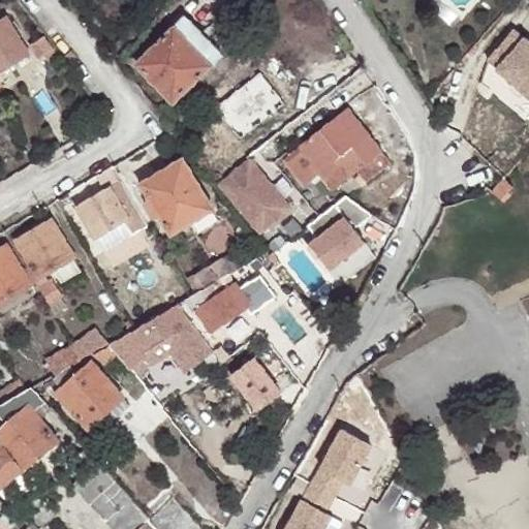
[(0,71),(30,54),(6,14),(0,18),(0,71)]
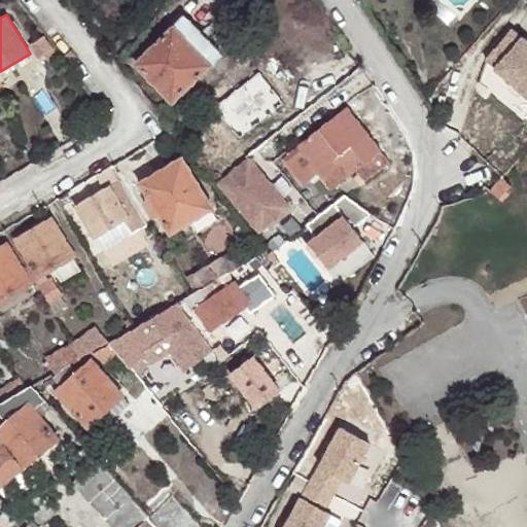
[(172,28),(209,66),(220,55),(183,16),(172,28)]
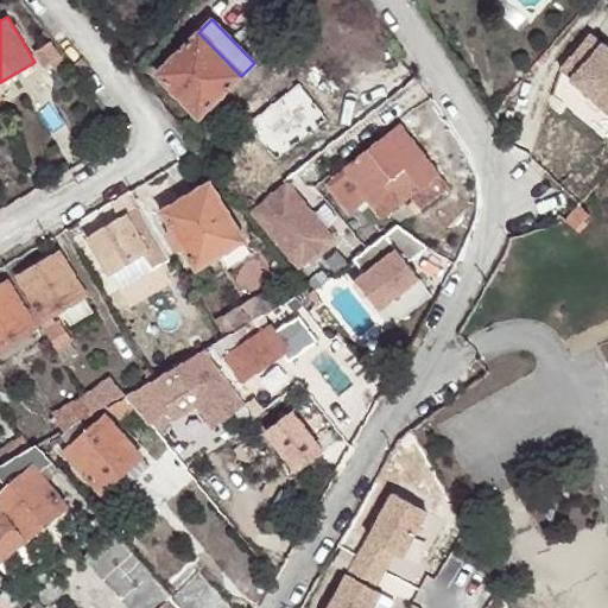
[(571,76),(605,37),(594,27),(561,67),(571,76)]
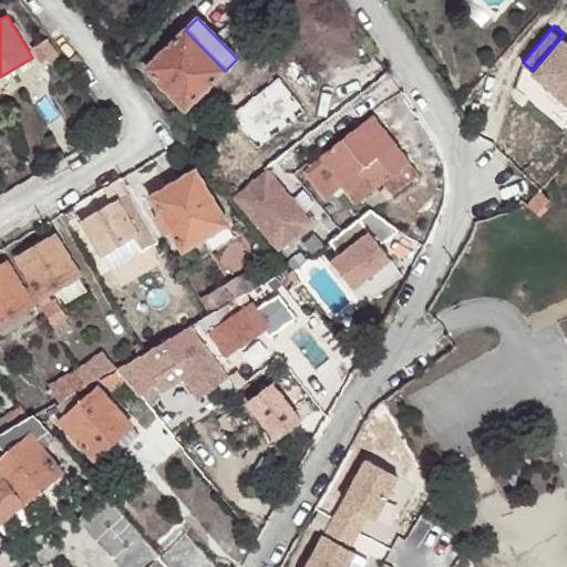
[(186,109),(225,71),(185,30),(146,68),(186,109)]
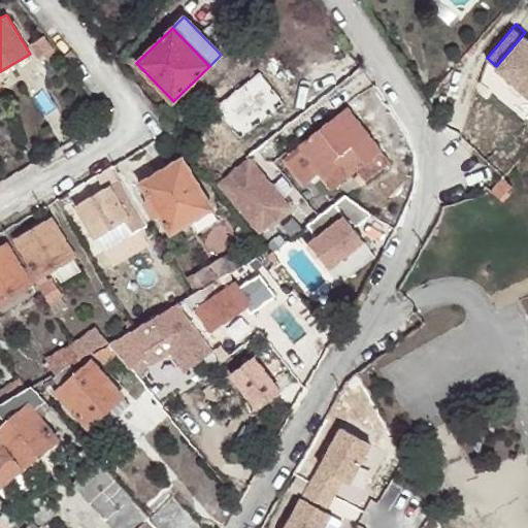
[(527,34),(525,32),(496,66),(527,93),(527,34)]
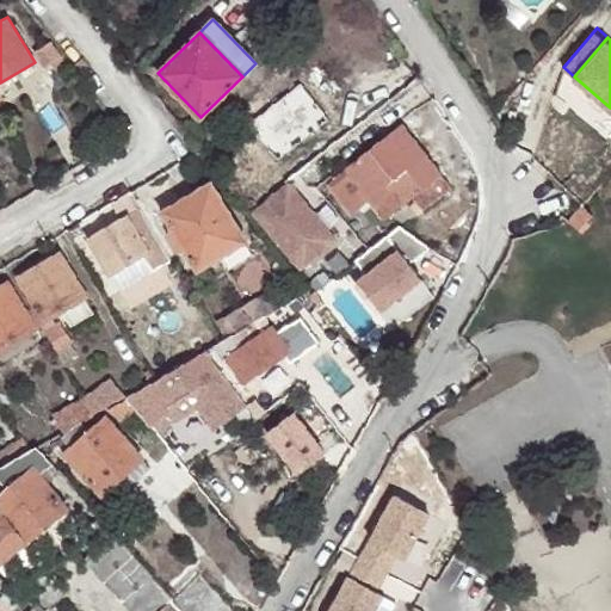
[(65,55),(56,43),(38,55),(47,68),(54,63),(65,55)]
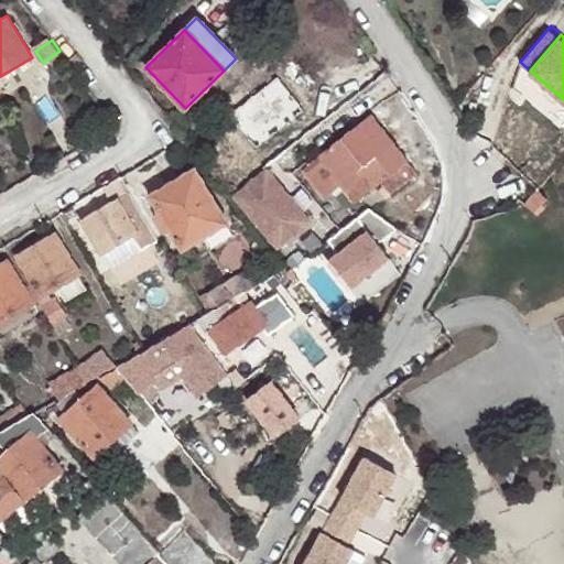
[(56,67),(67,60),(60,51),(50,58),(56,67)]
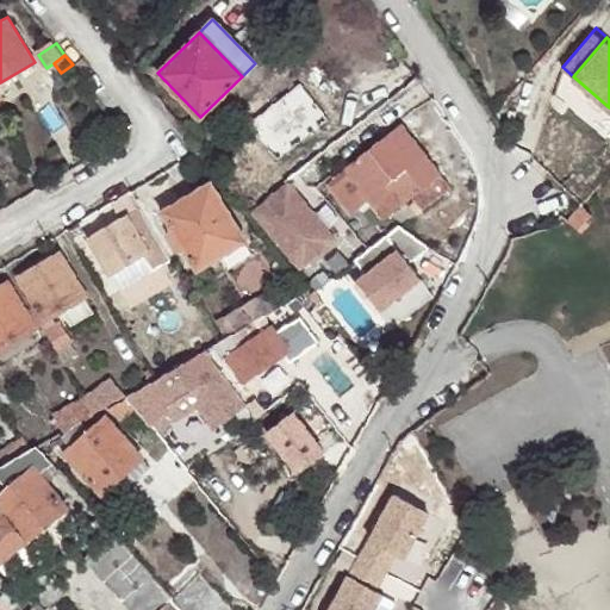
[(423,85),(418,78),(412,83),(416,91),(423,85)]
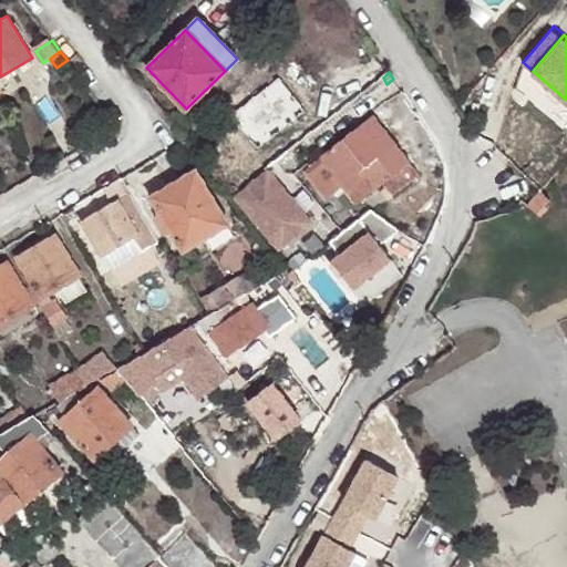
[(342,183),(359,204),(384,185),(393,196),(405,187),(397,176),(410,166),(373,119),(307,167),(328,194),(342,183)]
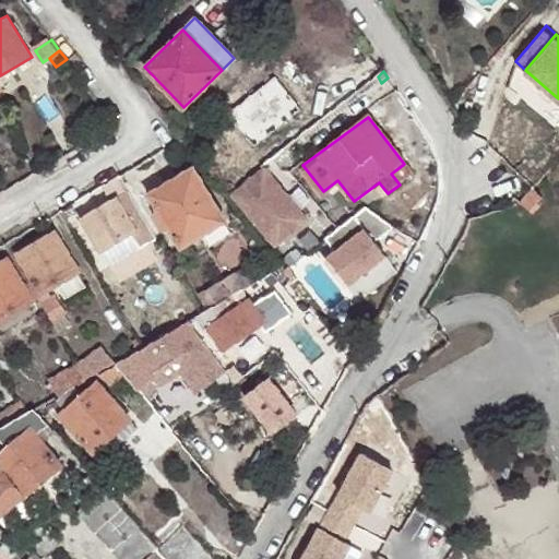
[(150,194),(164,218),(180,245),(223,221),(192,169),(150,194)]
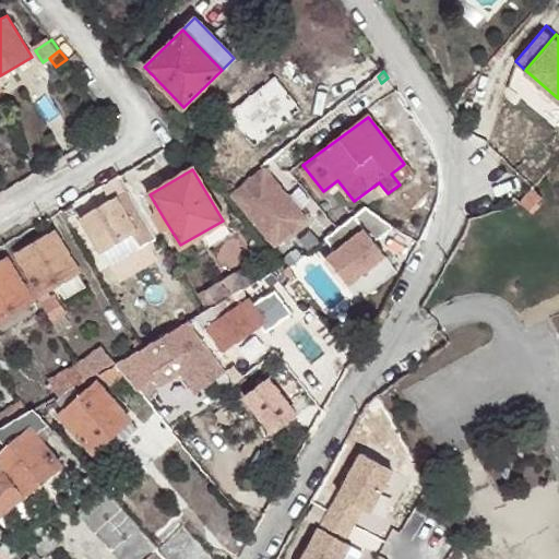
[(245,179),(224,193),(244,218),(262,204),(245,179)]
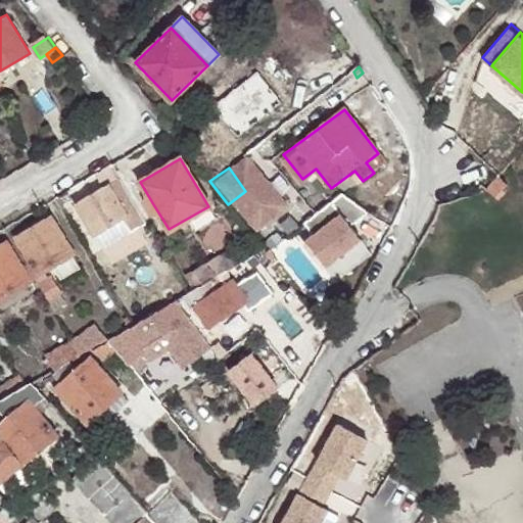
[(145,222),(119,177),(74,203),(93,236),(97,233),(125,218),(128,216),(135,227),(145,222)]
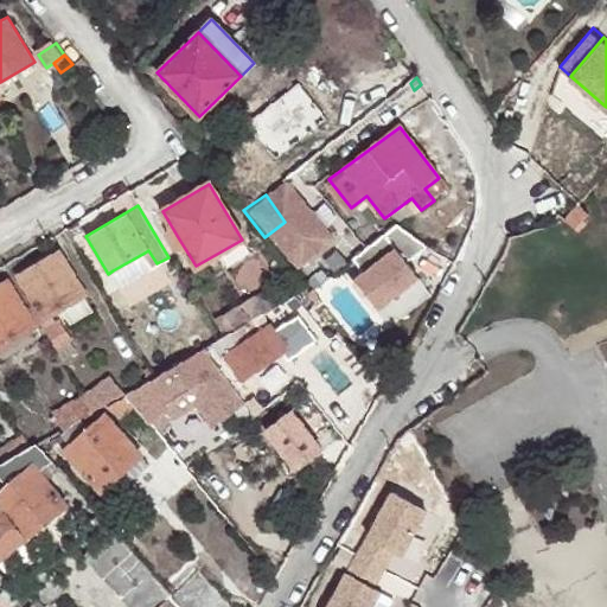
[(566,221),(579,231),(586,222),(583,219),(589,213),(580,205),(566,221)]
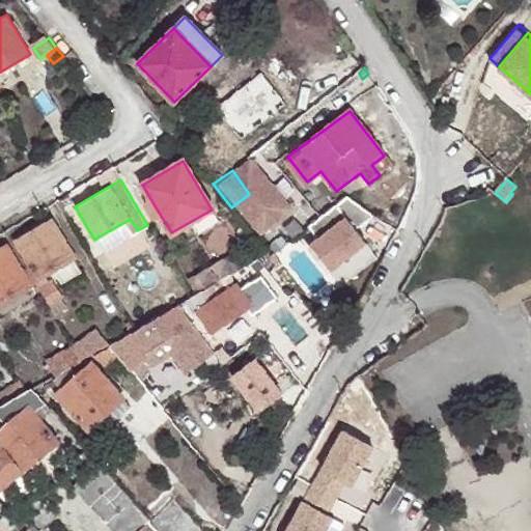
[(150,210),(156,207),(142,185),(137,188),(150,210)]
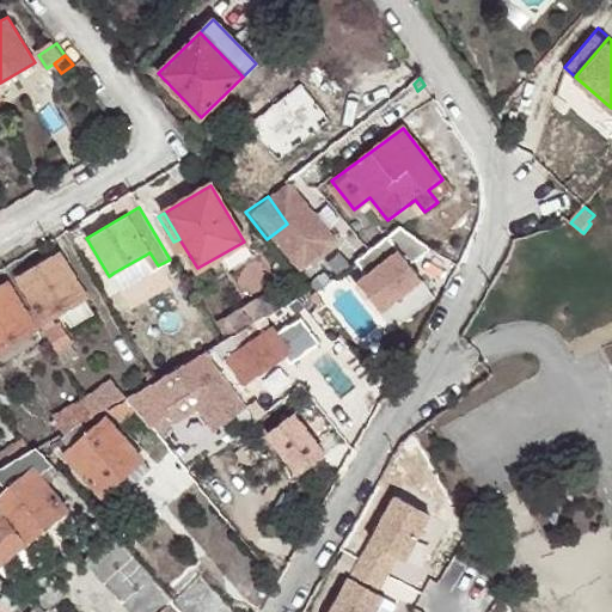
[(407,265),(427,250),(399,226),(352,262),(362,276),(386,307),(398,323),(432,298),(407,265)]
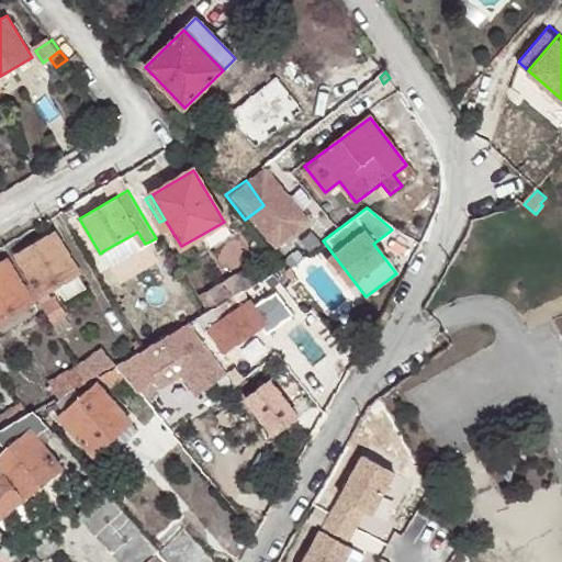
[(17,254),(33,280),(41,293),(45,291),(56,285),(78,273),(54,232),(17,254)]
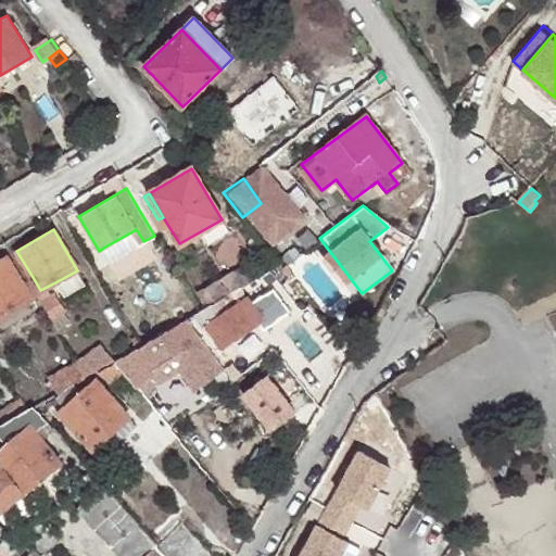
[(133,231),(103,248),(111,262),(140,244),(133,231)]
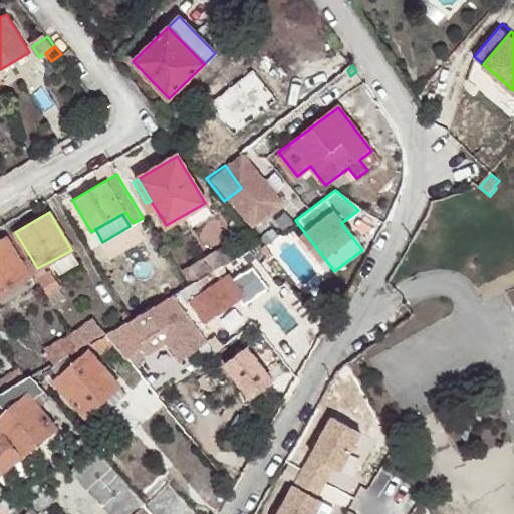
[(261,251),(266,257),(270,254),(276,234),(272,229),(261,239),(257,232),(251,237),(256,242),(261,251)]
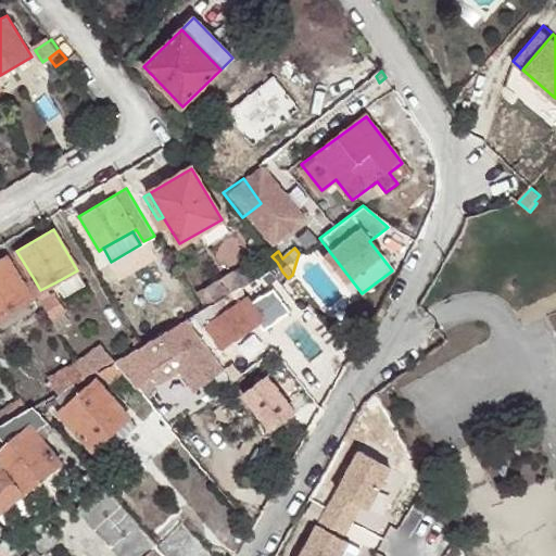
[(351,279),(329,251),(320,257),(342,286),(351,279)]
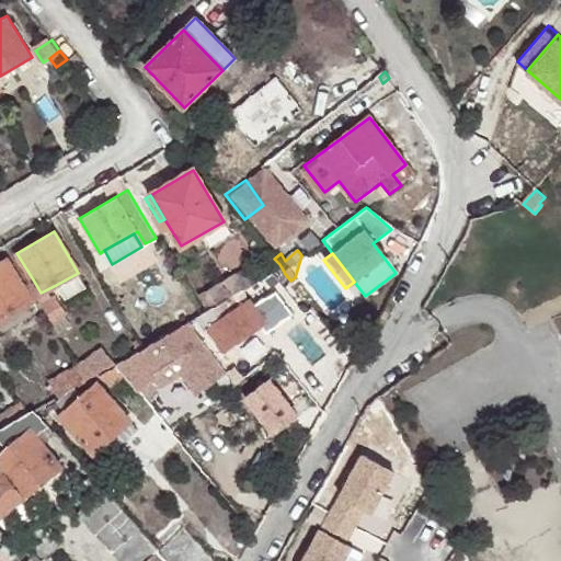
[(31,300),(22,286),(7,260),(0,263),(0,319),(31,301),(31,300)]
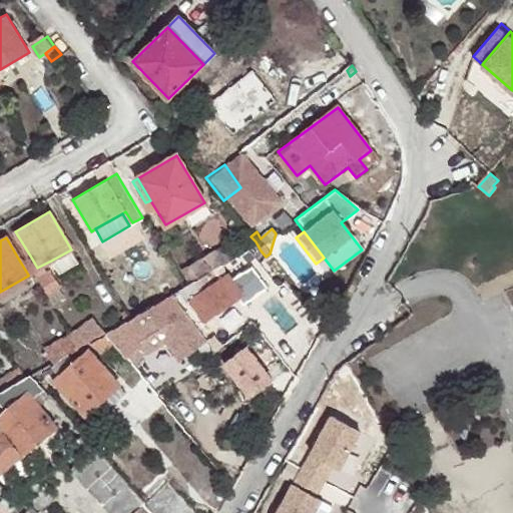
[(231,239),(215,248),(224,262),(238,253),(231,239)]
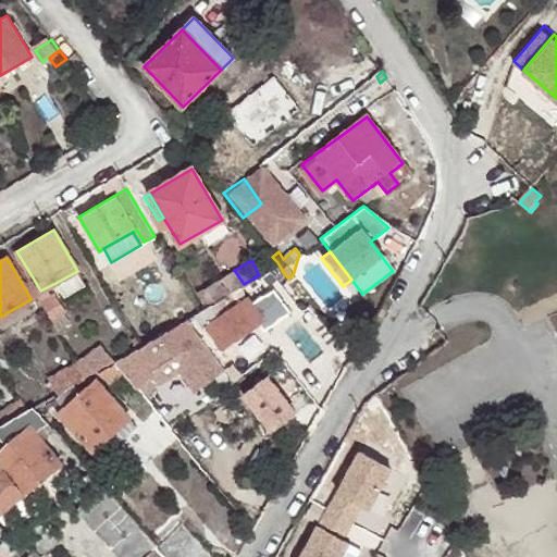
[(196,293),(205,307),(238,287),(244,284),(234,270),(196,293)]
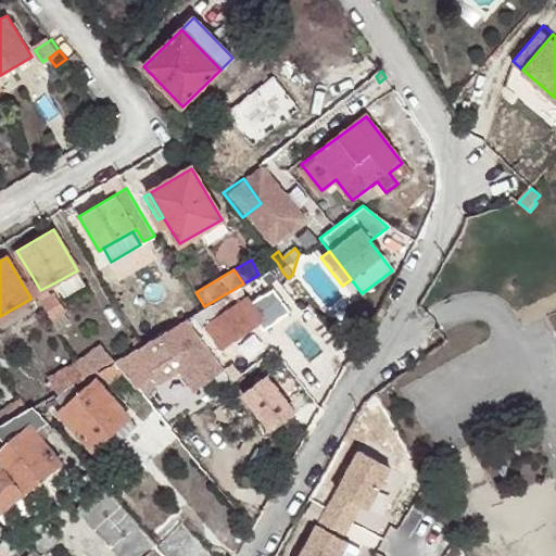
[(243,283),(238,287),(248,299),(275,283),(266,269),(258,275),(243,283)]
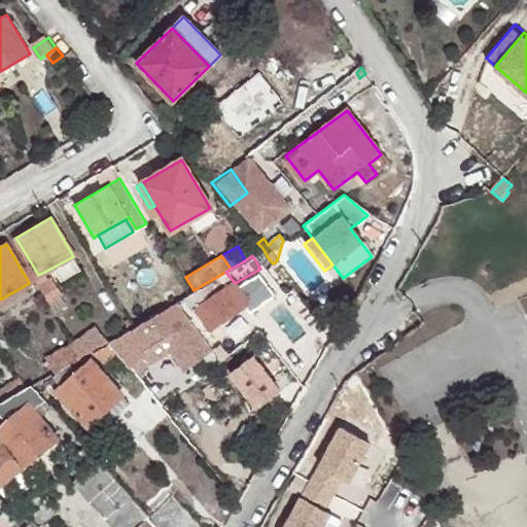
[(80,269),(73,256),(53,268),(61,280),(80,269)]
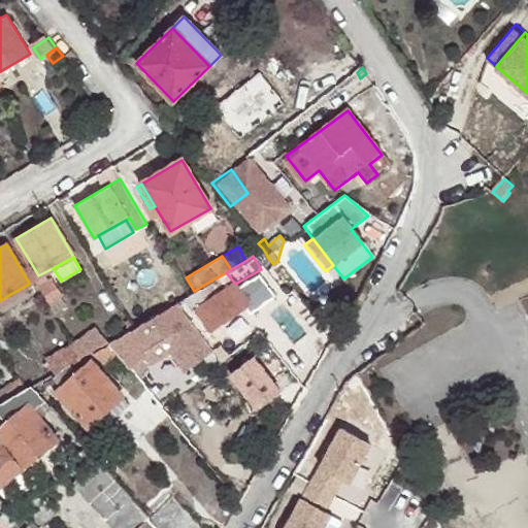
[(31,263),(26,266),(34,278),(38,275),(31,263)]
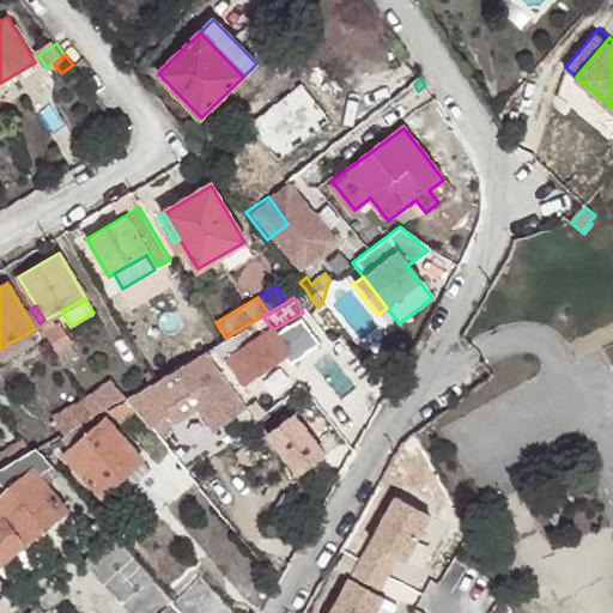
[(40,323),(30,309),(24,313),(34,328),(38,325),(40,323)]
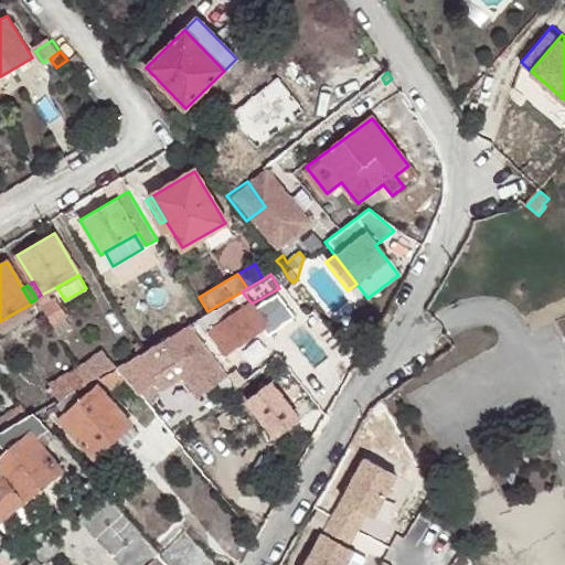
[(208,311),(200,315),(200,316),(224,352),(231,348),(263,327),(265,324),(252,304),(242,291),(208,311)]
